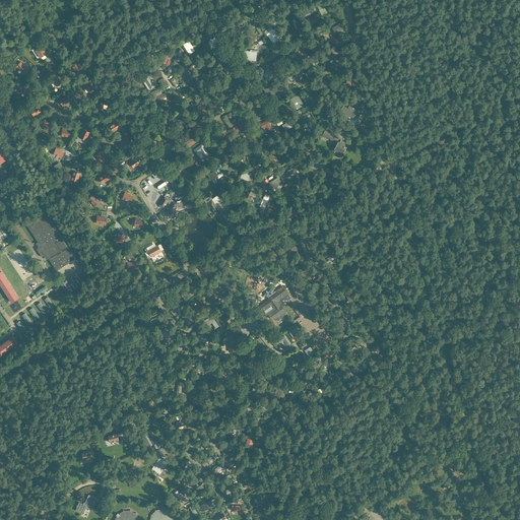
[(323,1),(317,4),(322,15),(328,12),(323,1)]
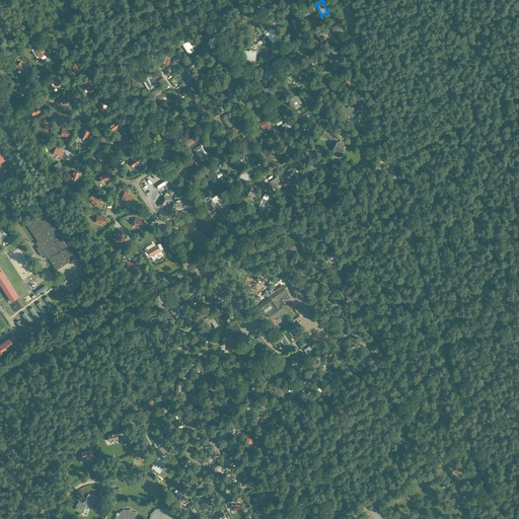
[(303,13),(304,16),(315,11),(313,5),(310,6),(311,9),(303,13)]
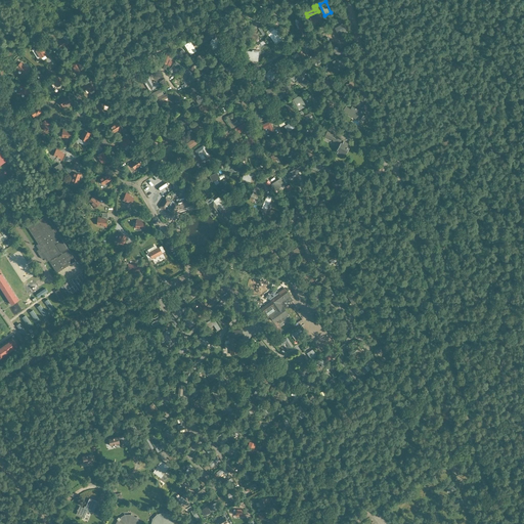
[(320,14),(310,18),(312,24),(322,19),(320,14)]
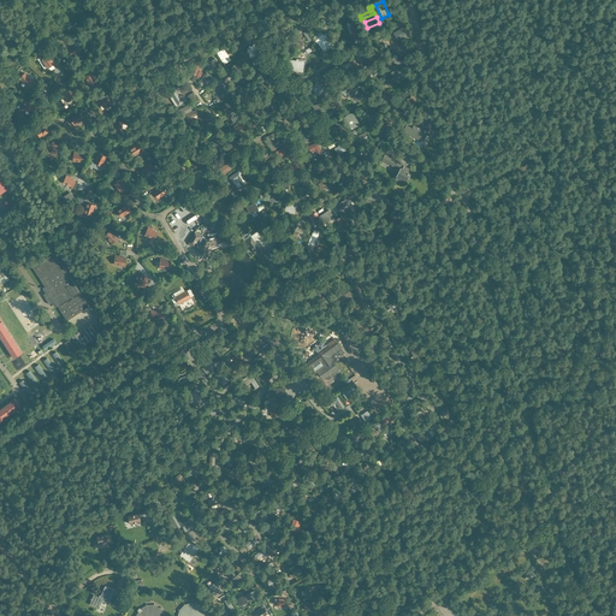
[(361,35),(354,22),(350,24),(351,27),(349,28),(351,34),(354,33),(356,37),(361,35)]
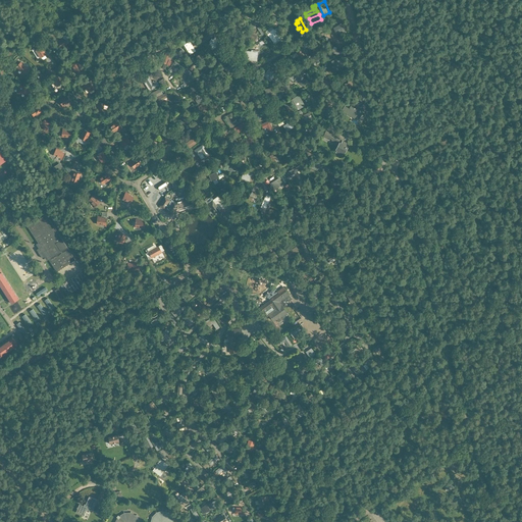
[(343,23),(336,27),(341,34),(347,31),(343,23)]
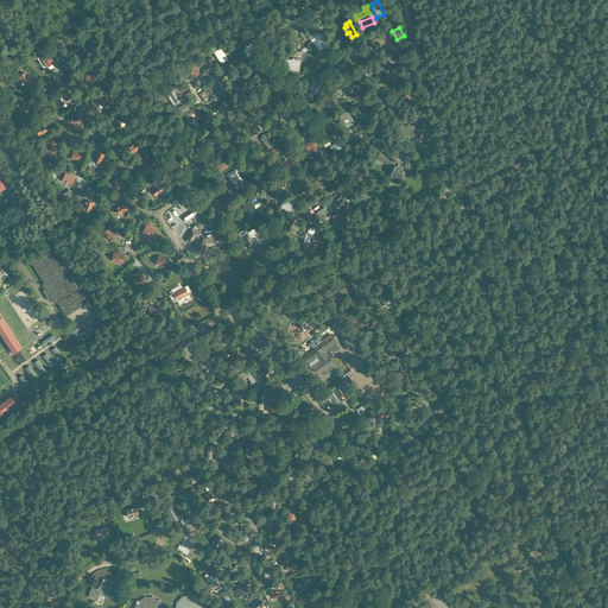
[(316,31),(310,37),(320,50),(323,46),(324,48),(330,44),(322,33),(320,35),(316,31)]
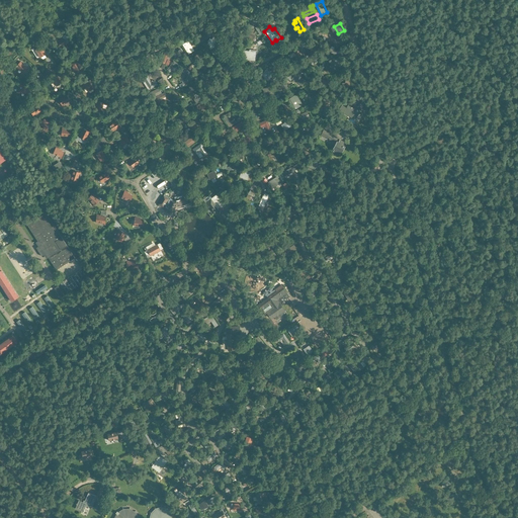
[(244,35),(253,40),(255,35),(251,33),(252,31),(250,30),(250,31),(248,30),(248,31),(246,30),(244,35)]
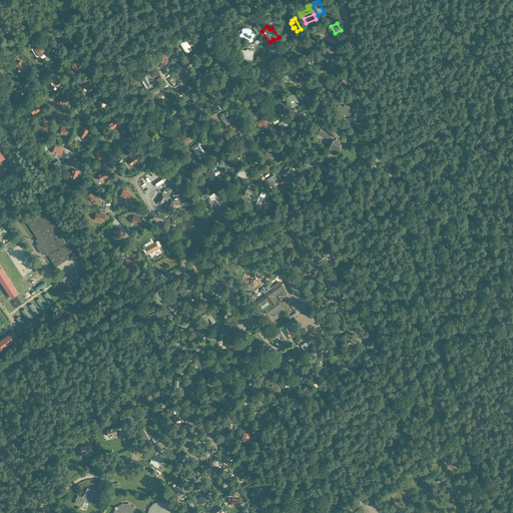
[(195,41),(198,44),(208,34),(206,31),(195,41)]
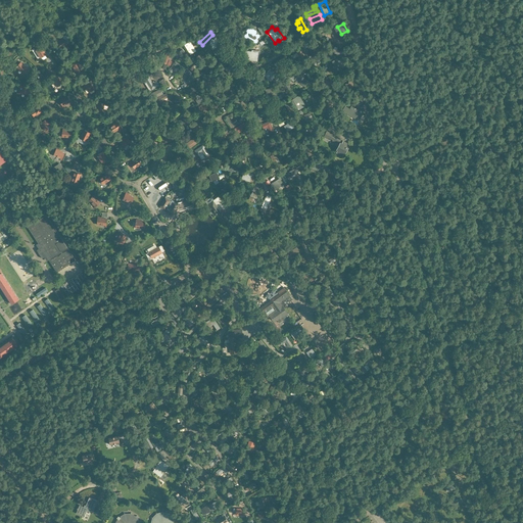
[(216,37),(209,44),(215,49),(221,42),(216,37)]
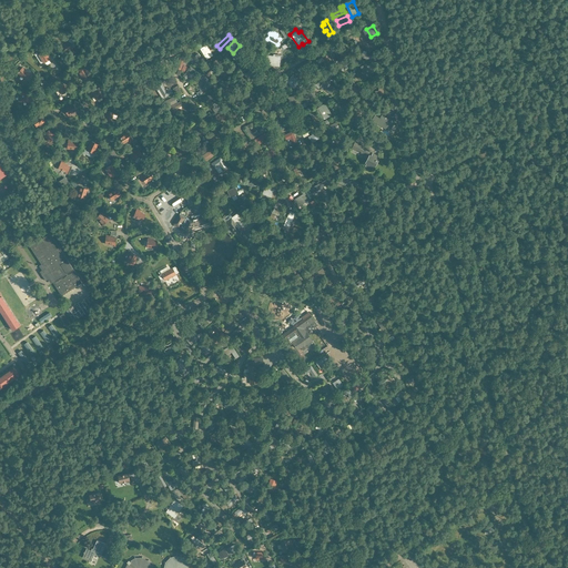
[(73,50),(74,49),(70,42),(64,46),(63,44),(60,47),(64,53),(72,48),(73,50)]
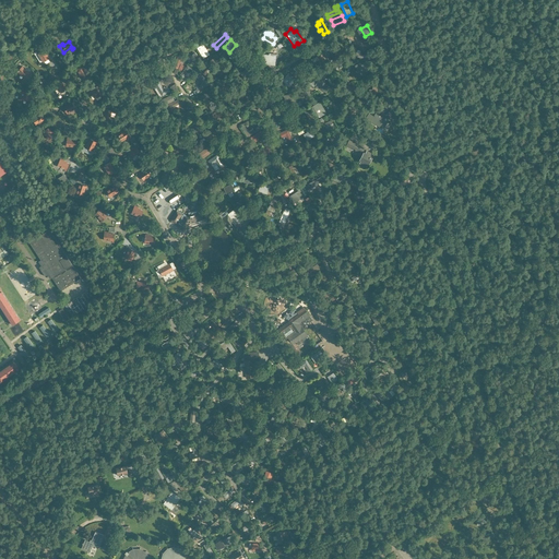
[(339,44),(332,47),(336,57),(344,54),(339,44)]
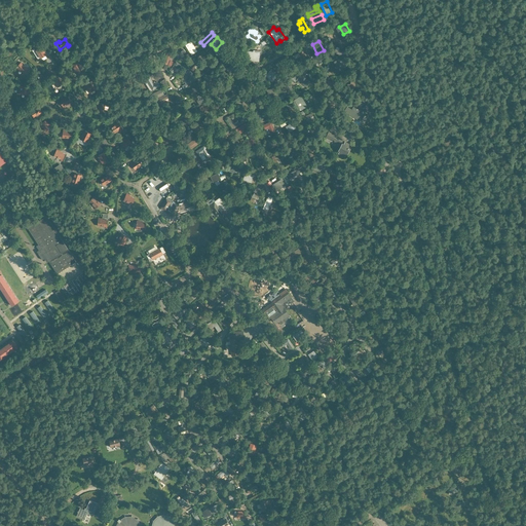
[(191,54),(197,51),(191,42),(186,45),(191,54)]
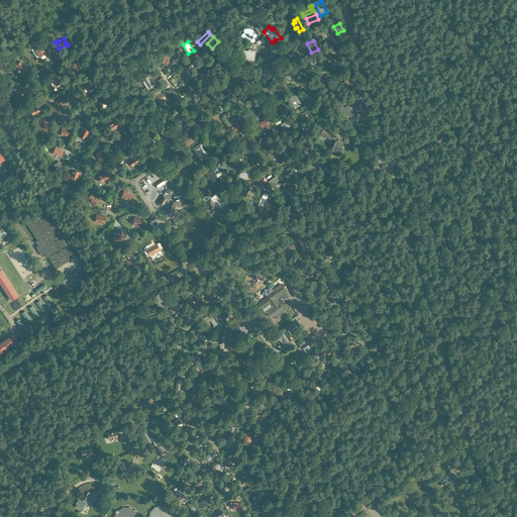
[(38,59),(45,55),(42,49),(43,48),(41,45),(35,49),(39,57),(38,58),(38,59)]
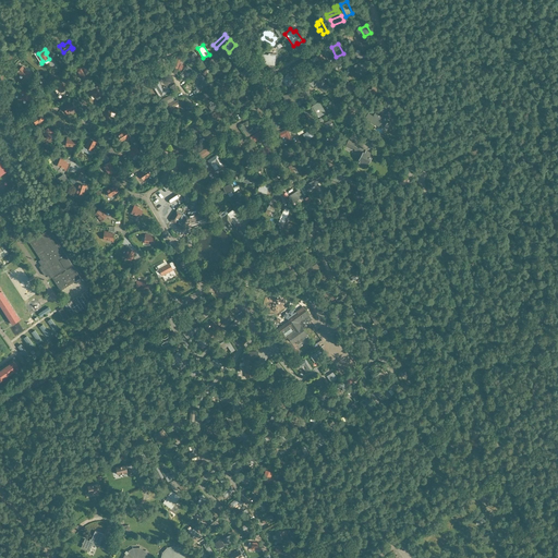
[(352,57),(367,60),(368,56),(360,53),(360,51),(356,50),(356,52),(352,51),(352,57)]
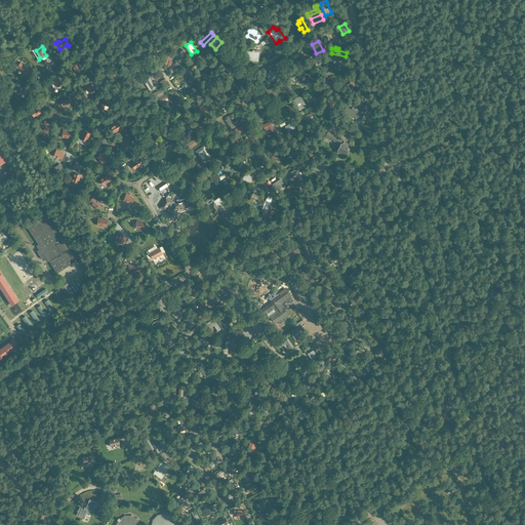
[(173,54),(177,58),(186,52),(184,49),(178,53),(176,51),(173,54)]
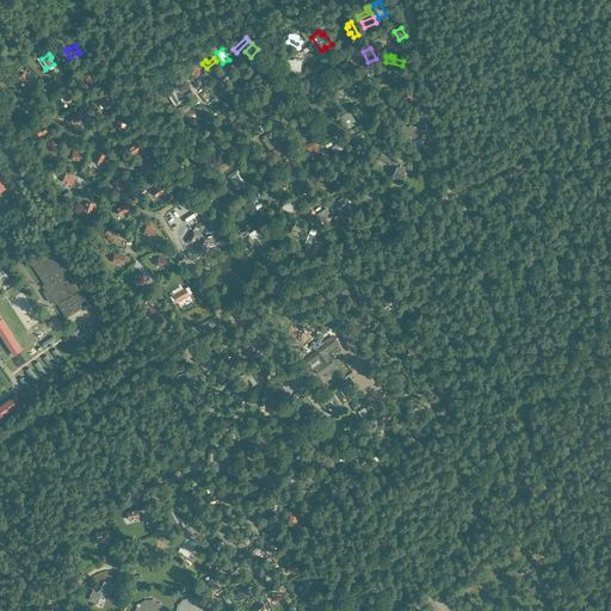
[(269,66),(264,59),(253,65),(257,68),(261,65),(264,68),(269,66)]
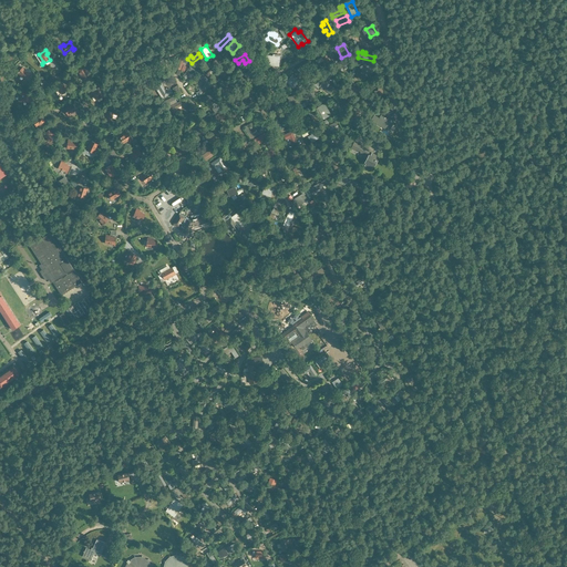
[(272,54),(272,55),(267,55),(266,64),(278,65),(279,55),(272,54)]
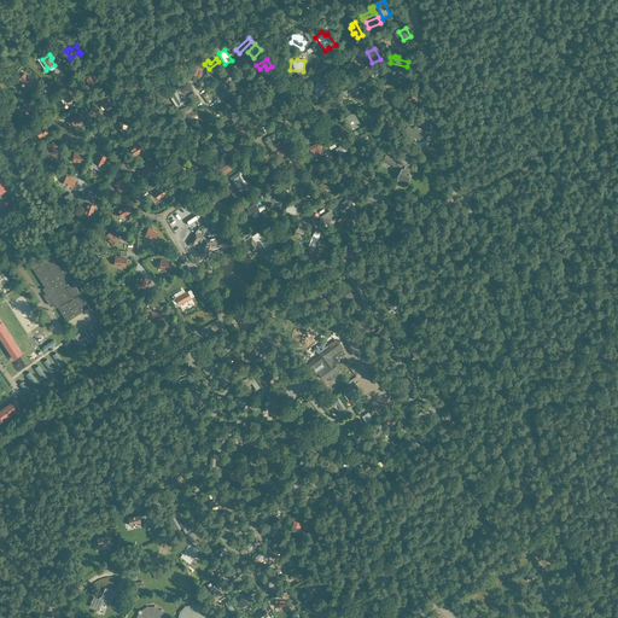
[(359,63),(357,64),(356,59),(351,62),(353,66),(350,68),(350,66),(348,68),(348,66),(344,68),(345,70),(347,74),(360,66),(359,63)]
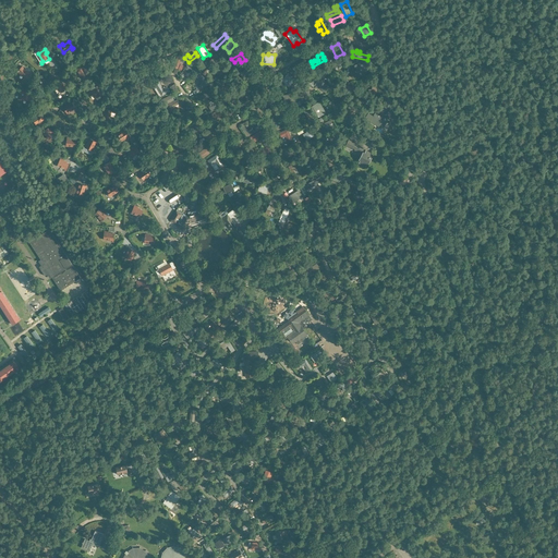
[(347,60),(344,56),(331,64),(334,68),(347,60)]
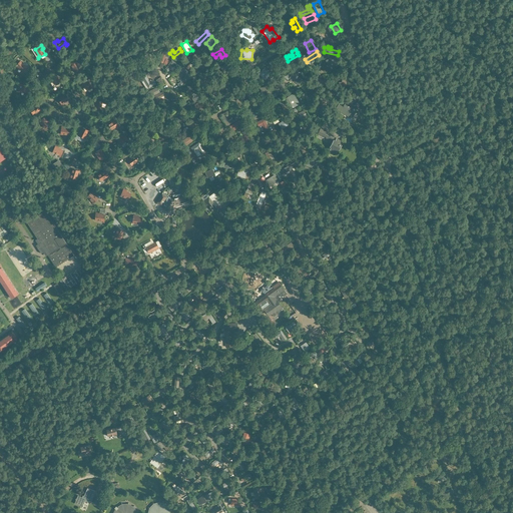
[(274,68),(275,68),(277,67),(276,66),(280,62),(281,63),(282,61),(281,60),(282,60),(278,56),(276,58),(276,57),(272,61),(269,63),(274,68)]
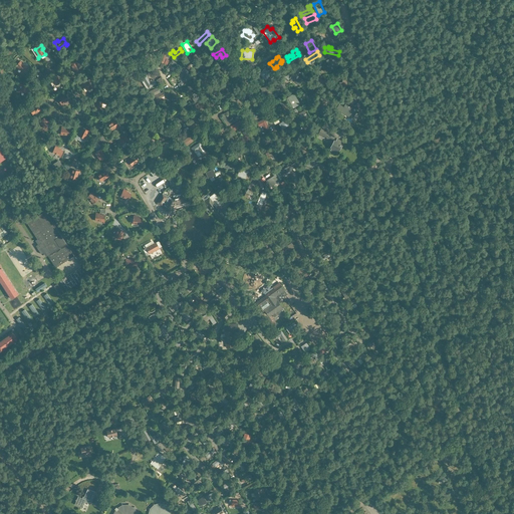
[(338,67),(332,56),(326,60),(329,66),(332,64),(335,68),(338,67)]
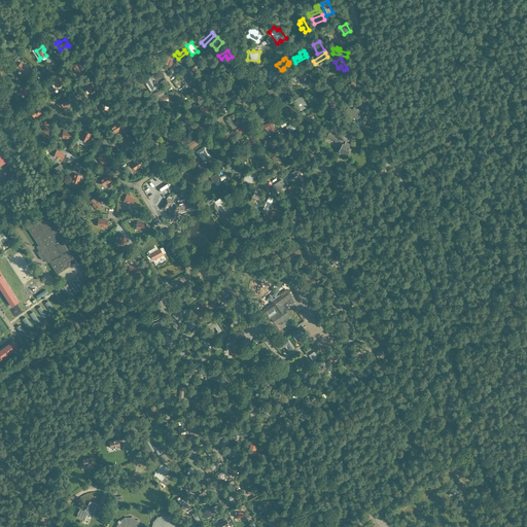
[(147,59),(142,69),(145,71),(146,70),(149,71),(151,67),(148,66),(151,61),(147,59)]
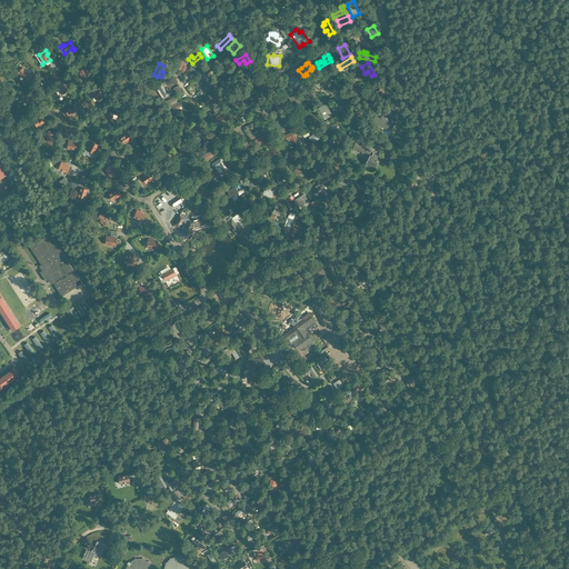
[(78,71),(83,78),(90,73),(88,70),(87,71),(82,66),(76,71),(77,72),(78,71)]
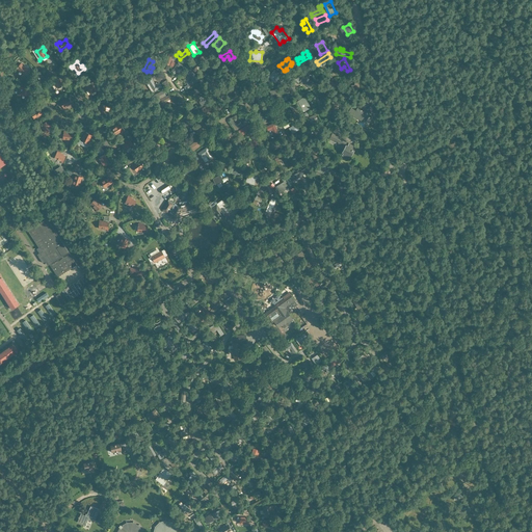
[(175,74),(179,68),(182,71),(185,67),(182,64),(178,61),(171,71),(175,74)]
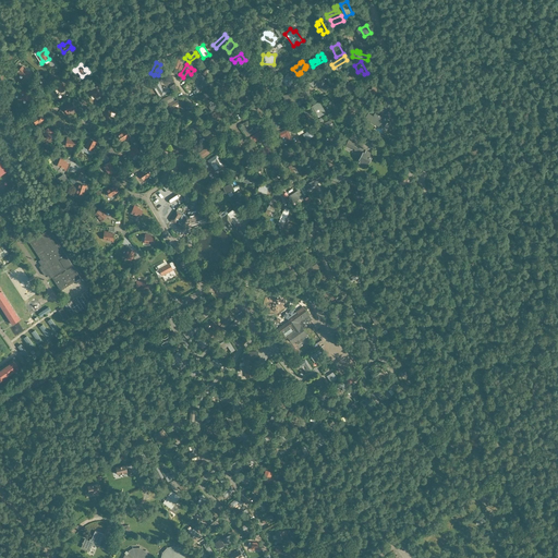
[(21,74),(25,79),(31,72),(29,72),(28,73),(22,67),(16,72),(19,75),(21,74)]
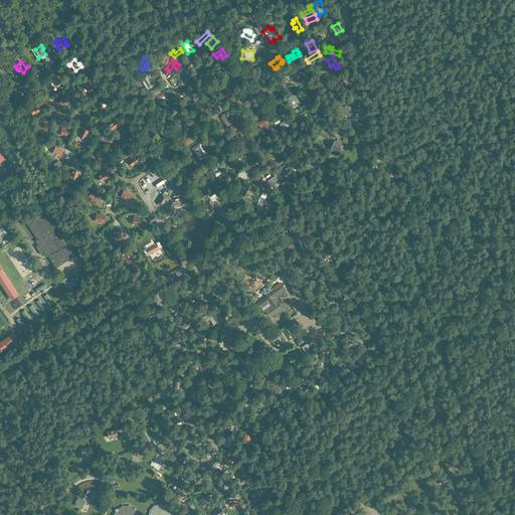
[(221,67),(224,73),(232,68),(229,62),(221,67)]
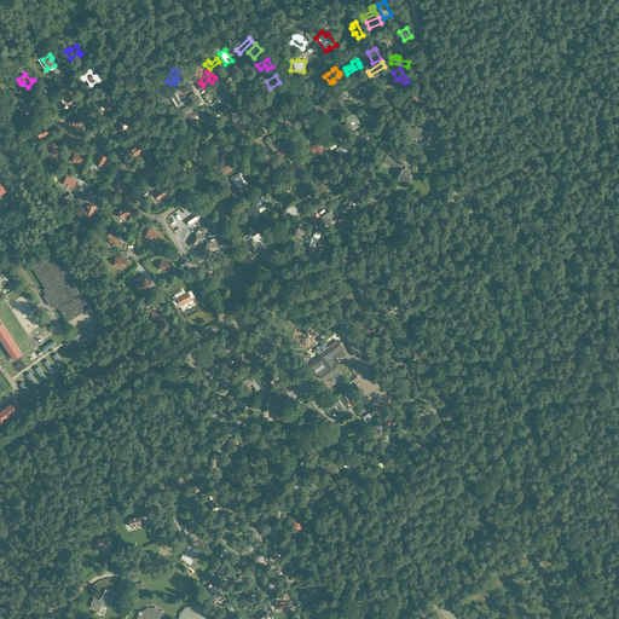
[(358,77),(353,84),(359,88),(364,82),(362,81),(365,79),(363,76),(359,79),(358,77)]
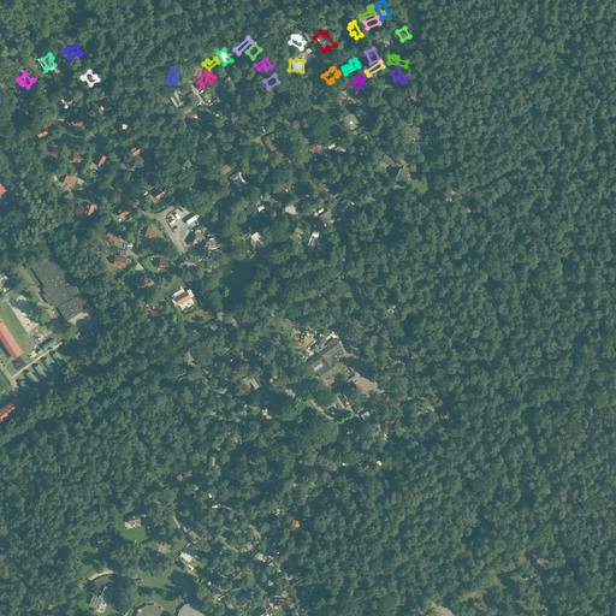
[(224,81),(232,89),(235,87),(227,78),(224,81)]
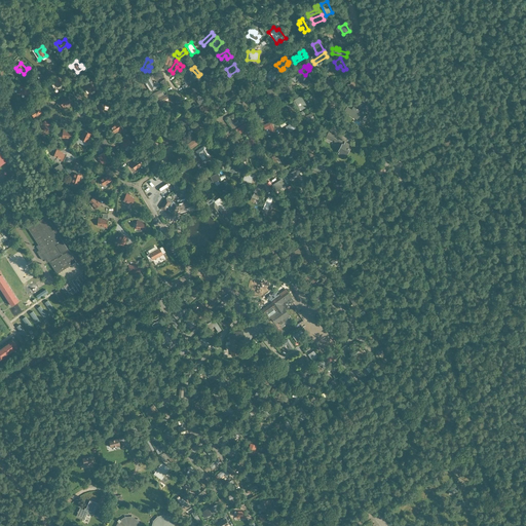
[(270,70),(268,73),(266,76),(272,82),(277,76),(275,74),(270,70)]
